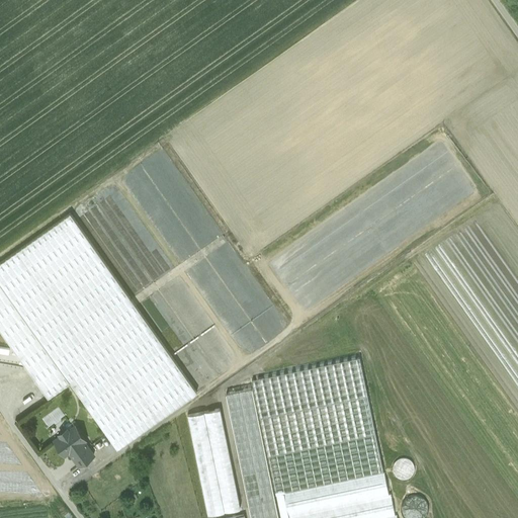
[(196,393),(70,213),(0,262),(0,329),(48,397),(70,381),(117,448),(196,393)]
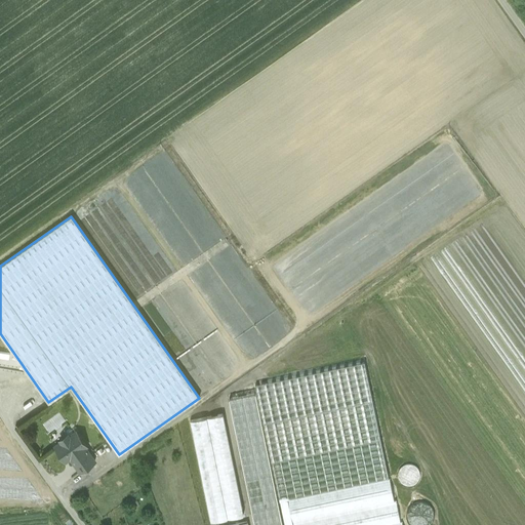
[(364,362),(255,385),(279,501),(287,499),(389,478),(364,362)]
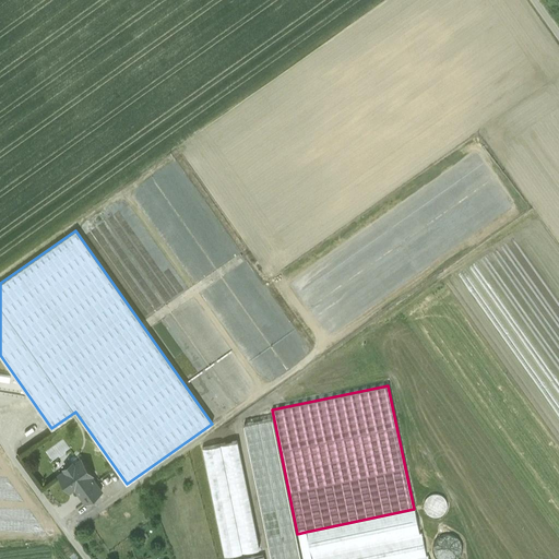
[(271,415),(244,420),(256,480),(283,475),(271,415)]
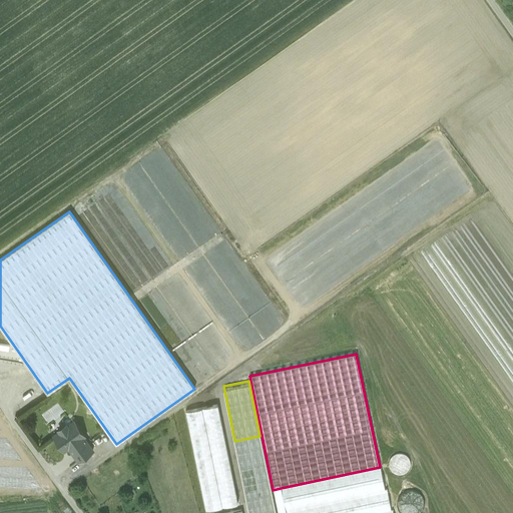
[(239,505),(215,391),(207,393),(231,506),(239,505)]
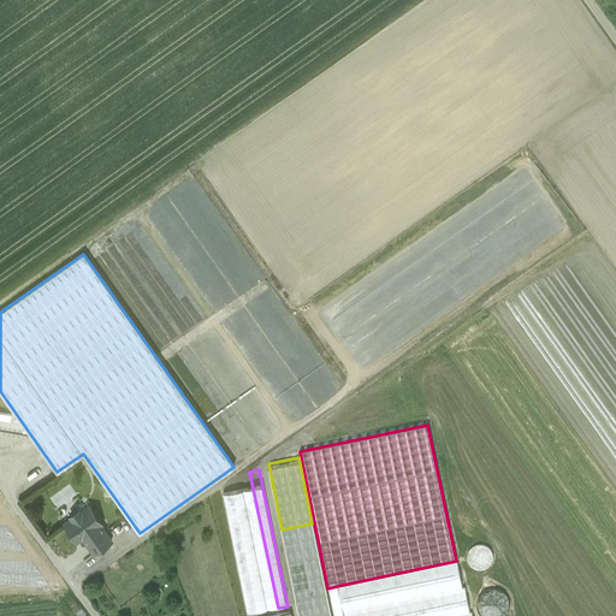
[(276,610),(248,478),(230,486),(255,615),(276,610)]
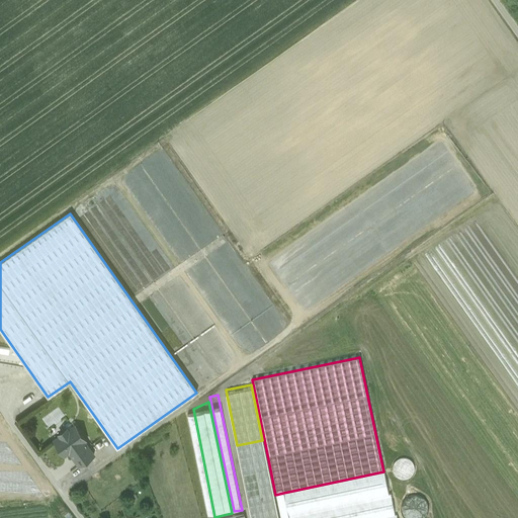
[(85,439),(75,425),(68,430),(67,428),(59,433),(61,435),(54,440),(65,454),(69,451),(79,465),(94,454),(84,441),(85,439)]
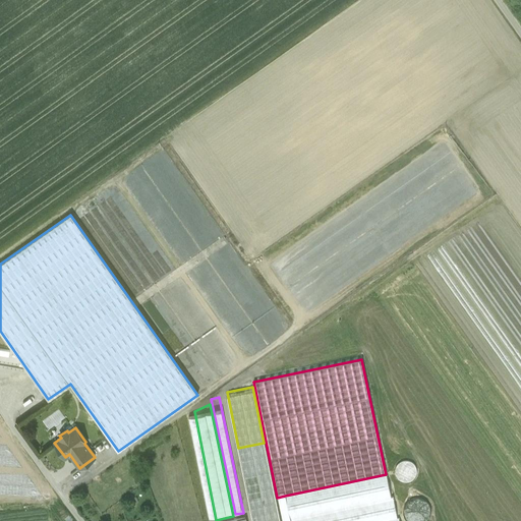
[(279,520),(264,443),(238,448),(252,520),(279,520)]
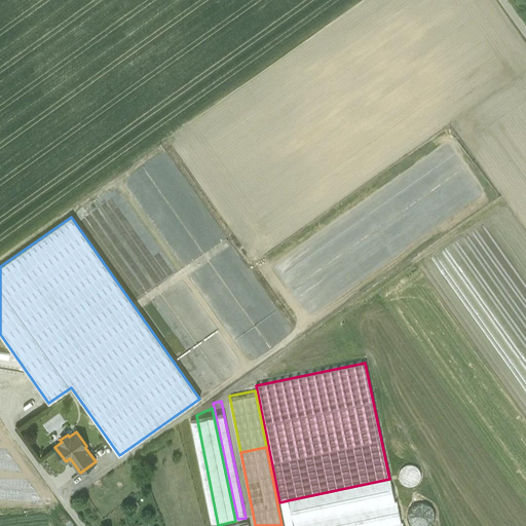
[(400,471),(399,474),(399,478),(400,481),(402,484),(405,487),(408,488),(412,487),(415,486),(418,484),(420,481),(421,477),(420,474),(419,470),(416,467),(413,465),(409,465),(406,465),(402,467),(400,471)]
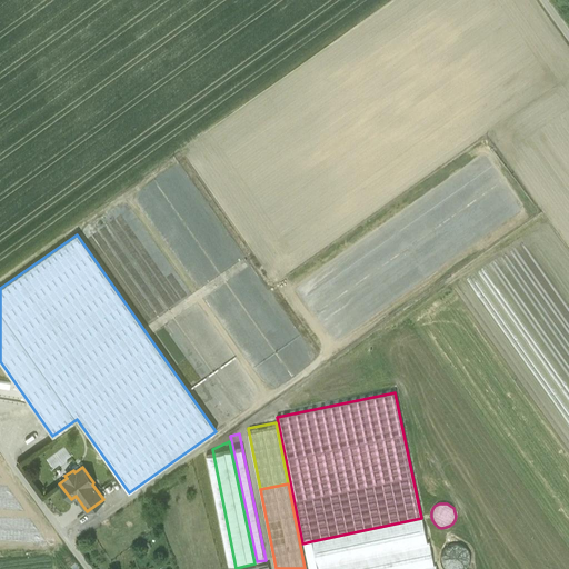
[(421,518),(311,541),(317,566),(427,542),(421,518)]
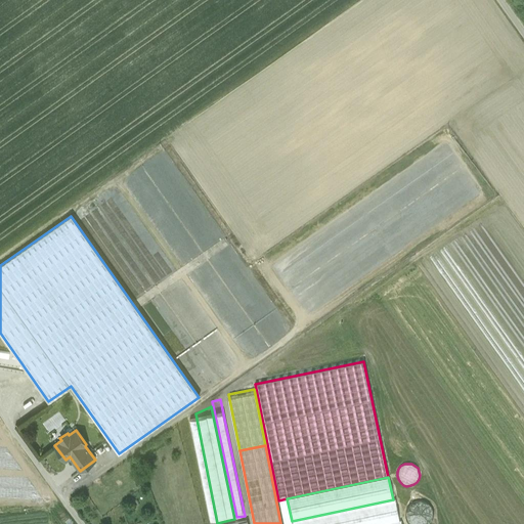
[(287,498),(278,500),(284,523),(292,523),(293,523),(292,521),(287,498)]
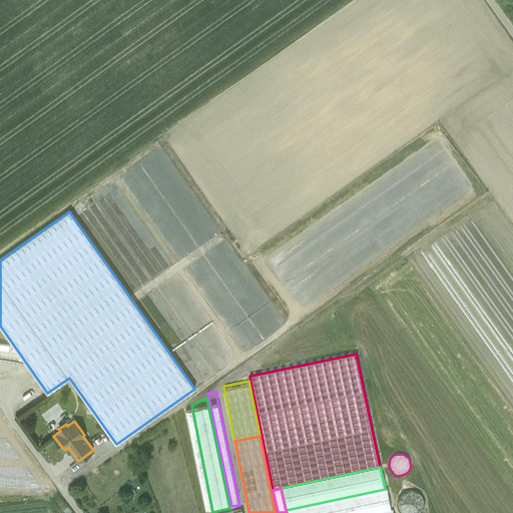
[(388,491),(287,512),(286,512),(376,512),(392,510),(388,491)]
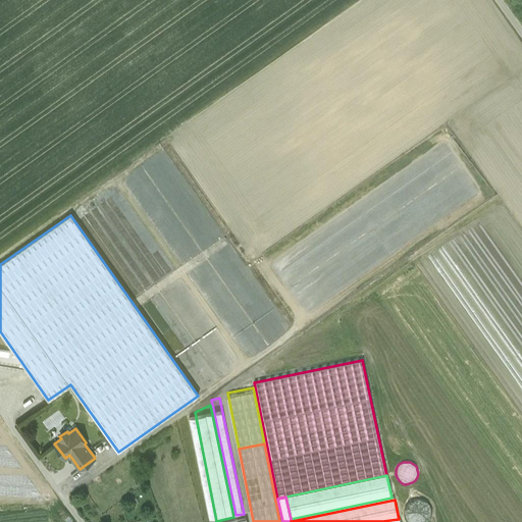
[(419,500),(415,500),(411,502),(407,505),(405,508),(404,513),(404,517),(406,521),(407,521),(427,521),(429,520),(431,516),(431,512),(430,508),(427,504),(423,501),(419,500)]
